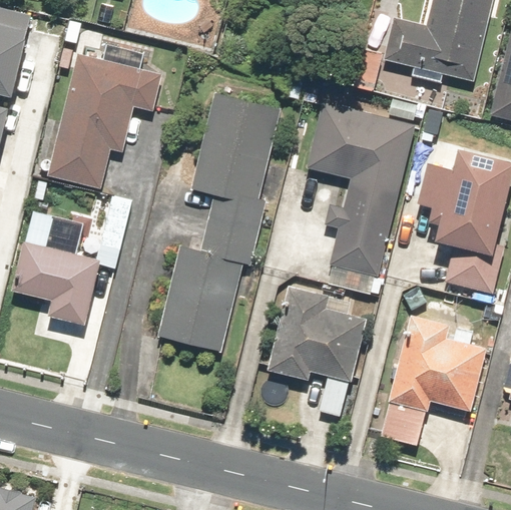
[(40,7),(12,0),(0,0),(0,82),(22,87),(40,7)]
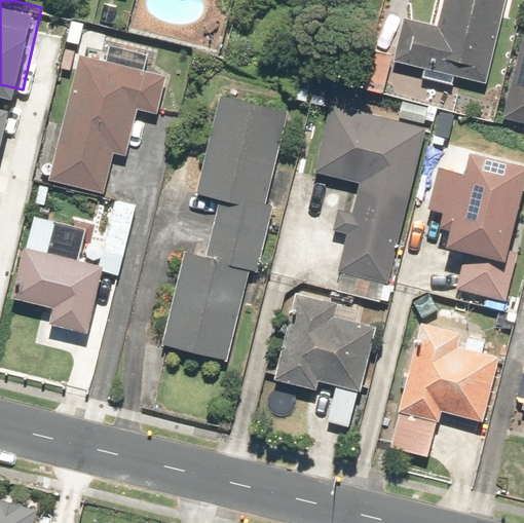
[(438,0),(433,25),(400,17),(390,60),(485,80),(501,0),(438,0)]
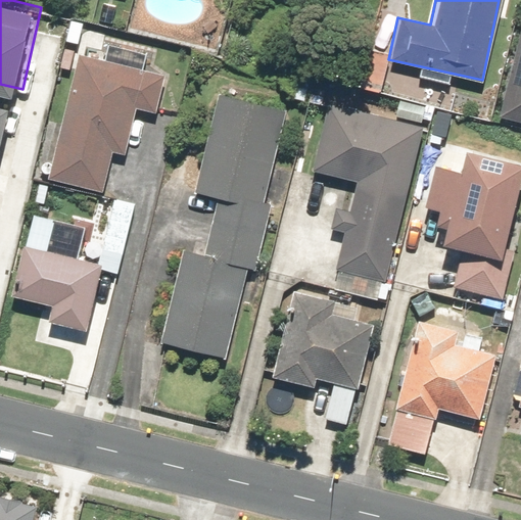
[(520,14),(519,14),(499,115),(520,121),(520,14)]
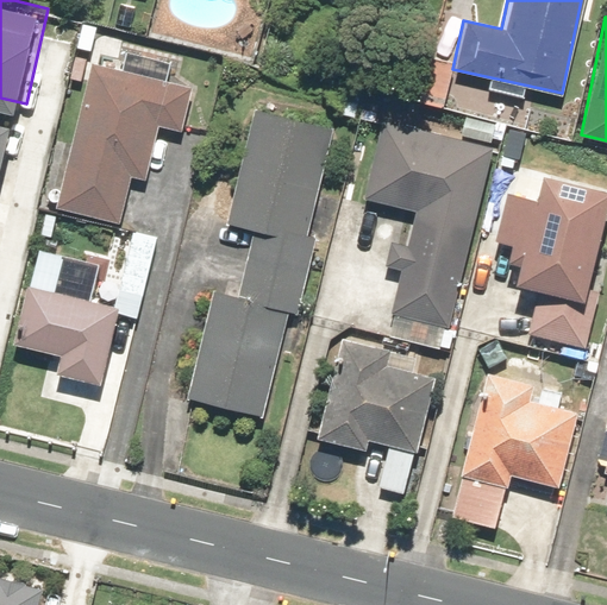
[(185,84),(124,71),(129,51),(94,43),(60,205),(119,218),(129,176),(148,181),(160,127),(175,130),(185,84)]
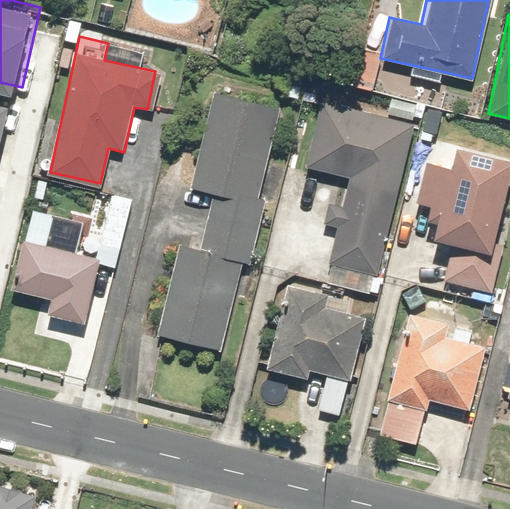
[(222,350),(243,264),(250,265),(266,198),(259,196),(279,109),(212,93),(189,192),(211,197),(199,251),(180,247),(159,335),(222,350)]
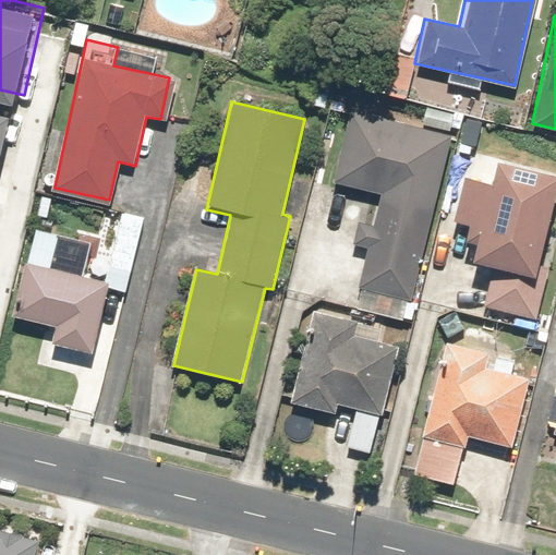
[(21,109),(0,104),(0,173),(7,176),(21,109)]
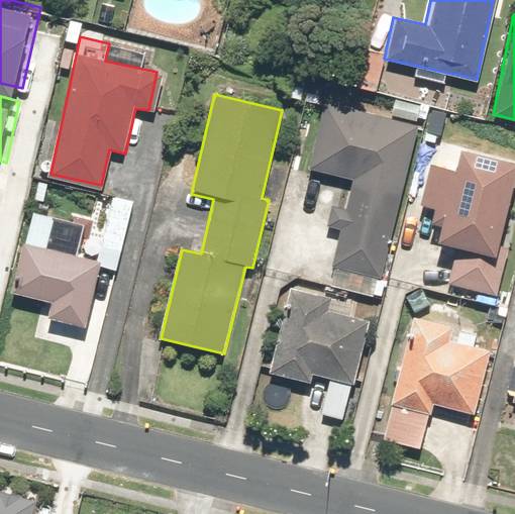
[(353,181),(346,209),(332,206),(327,226),(341,230),(334,259),(377,270),(413,126),(324,103),(308,170),(353,181)]
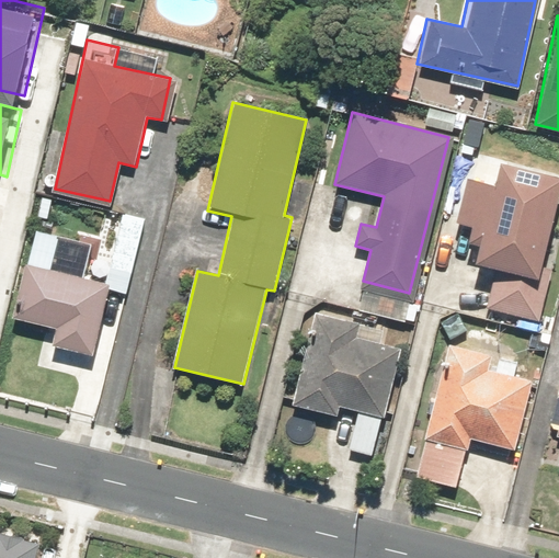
[(460,185),(452,226),(465,229),(459,255),(471,259),(469,269),(492,274),(485,307),(539,319),(550,273),(535,270),(555,182),(493,168),(488,191),(460,185)]
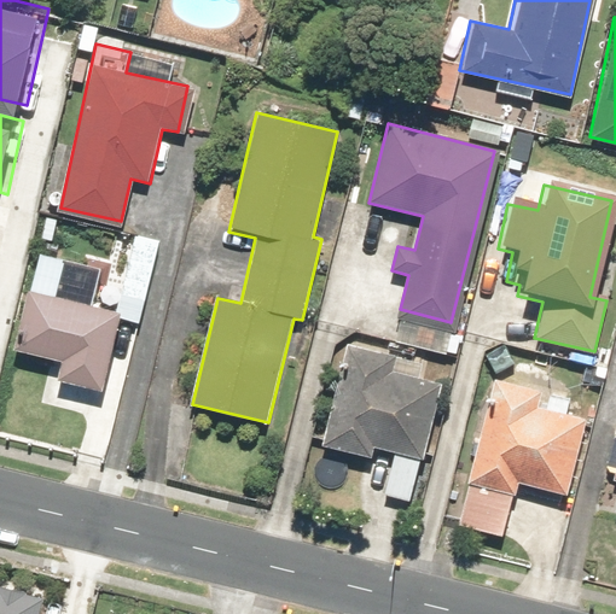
[(161,240),(137,234),(117,313),(87,305),(96,268),(38,255),(15,350),(58,361),(54,380),(102,391),(118,320),(141,326),(161,240)]
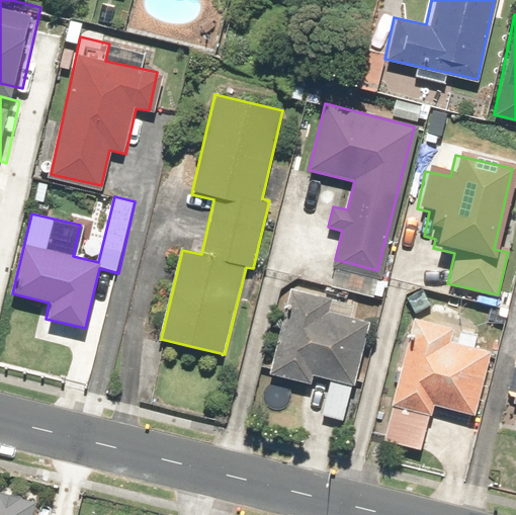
[(290,285),(269,373),(312,382),(314,372),(351,381),(369,304),(290,285)]
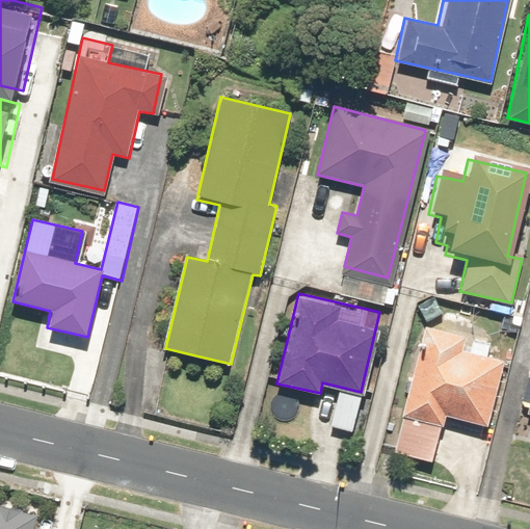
[(445,416),(483,426),(500,362),(461,351),(466,336),(423,324),(390,450),(432,461),(445,416)]
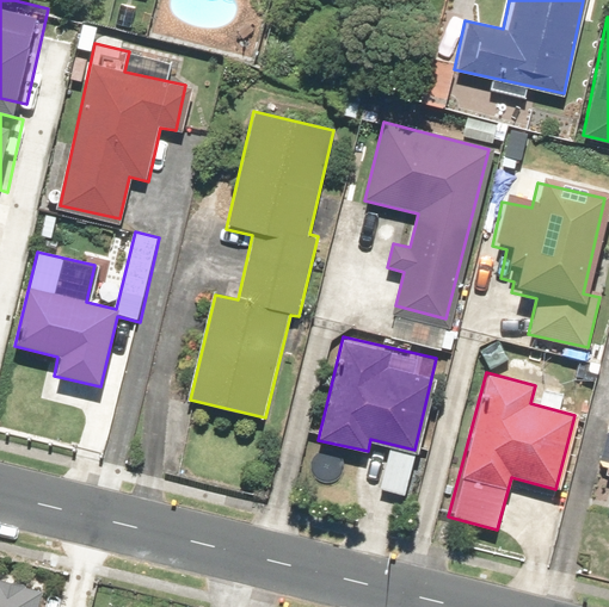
[(0,606),(42,606),(48,583),(24,576),(25,573),(1,567),(0,569),(0,606)]
